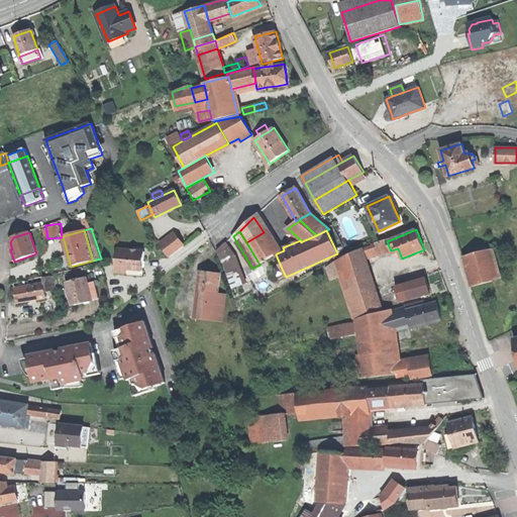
[(246,242),(260,265),(276,254),(277,253),(264,232),(246,242)]
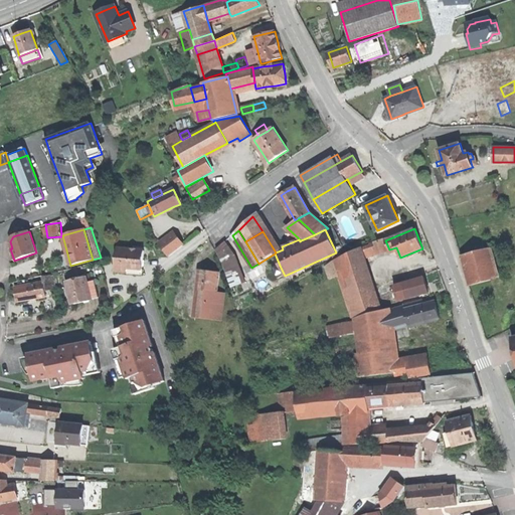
[(160,244),(169,256),(184,246),(175,233),(160,244)]
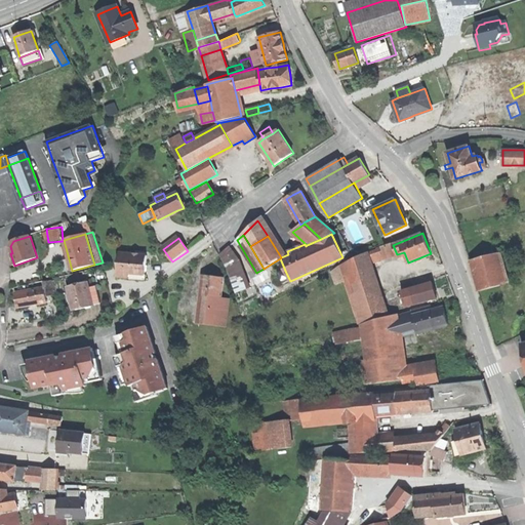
[(388,258),(396,255),(392,243),(376,248),(377,250),(366,253),(369,261),(381,257),(388,258)]
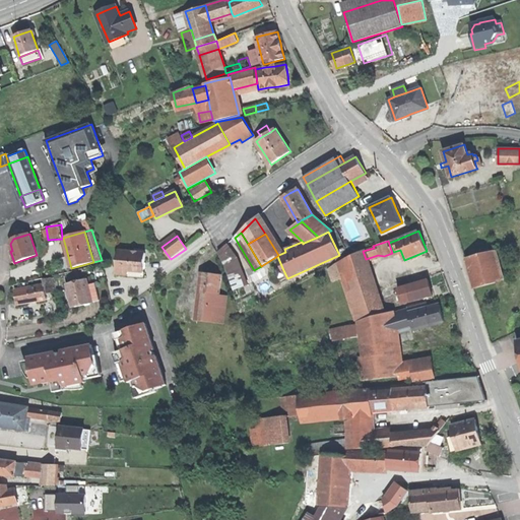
[(226,245),(218,252),(235,290),(244,285),(235,259),(226,245)]
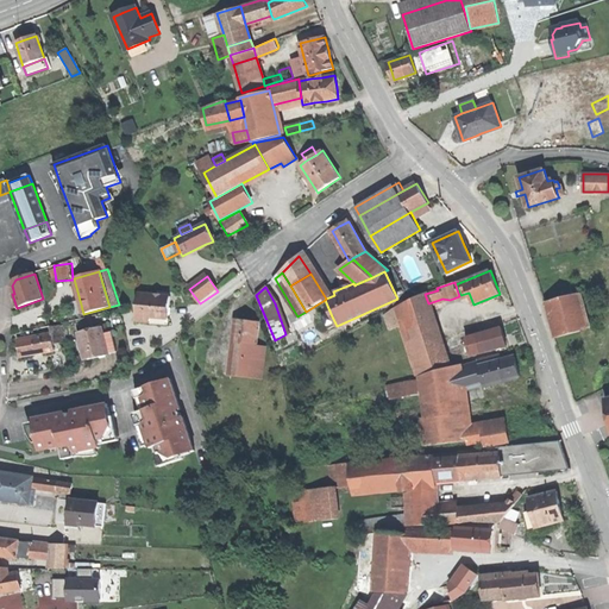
[(449,365),(428,303),(425,294),(425,293),(395,307),(418,375),(449,365)]
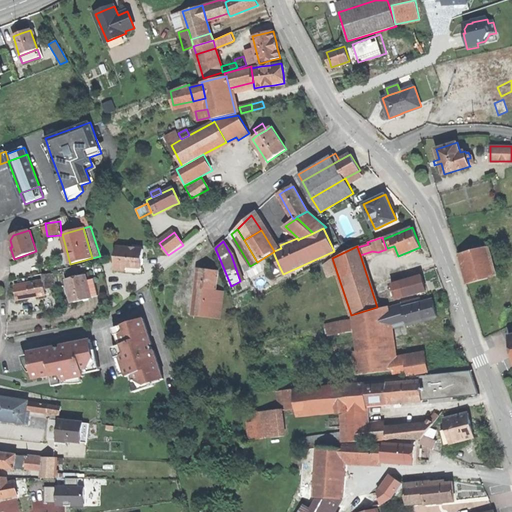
[(143,249),(117,247),(116,266),(142,268),(143,249)]
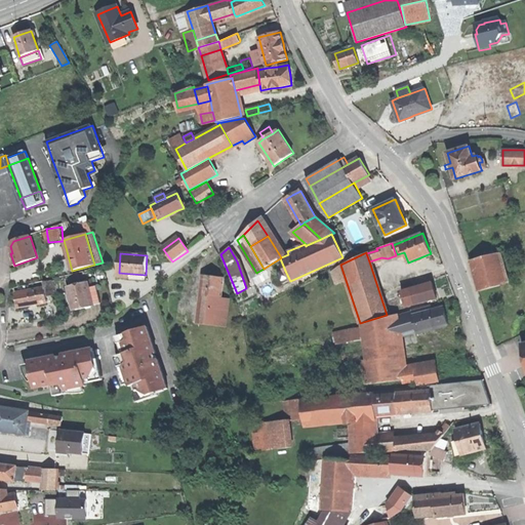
[(492,255),(470,261),(475,278),(478,291),(500,285),(492,255)]
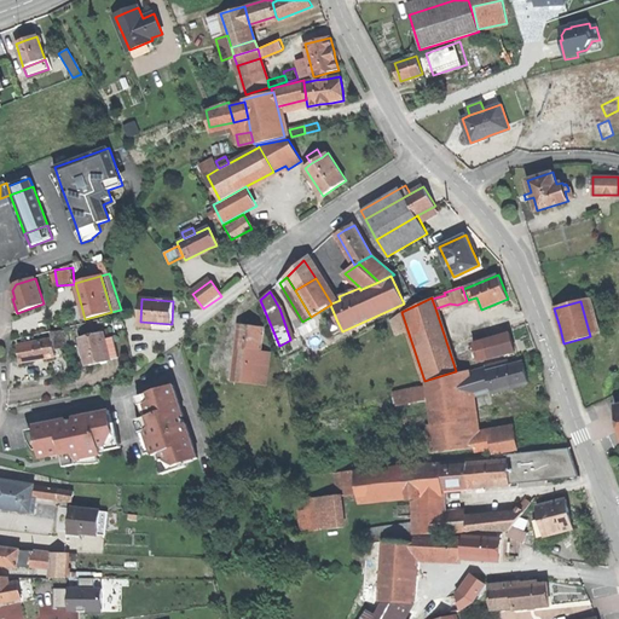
[(324,329),(337,322),(330,305),(311,317),(319,331),(324,329)]
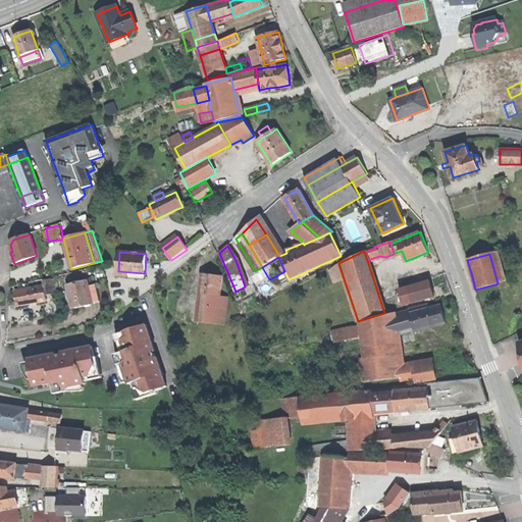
[(277,283),(288,277),(284,271),(273,277),(277,283)]
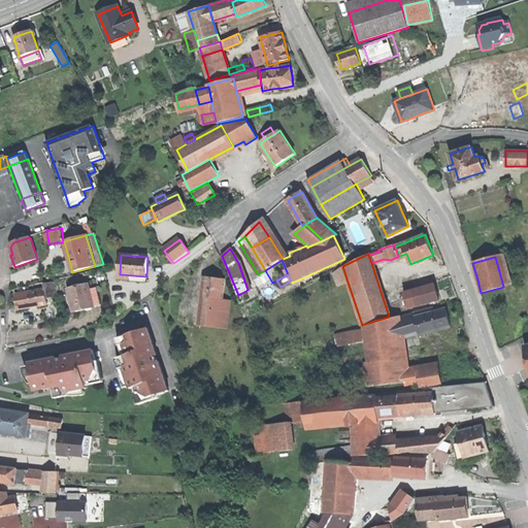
[(213,279),(205,278),(202,298),(221,301),(221,300),(224,281),(213,279)]
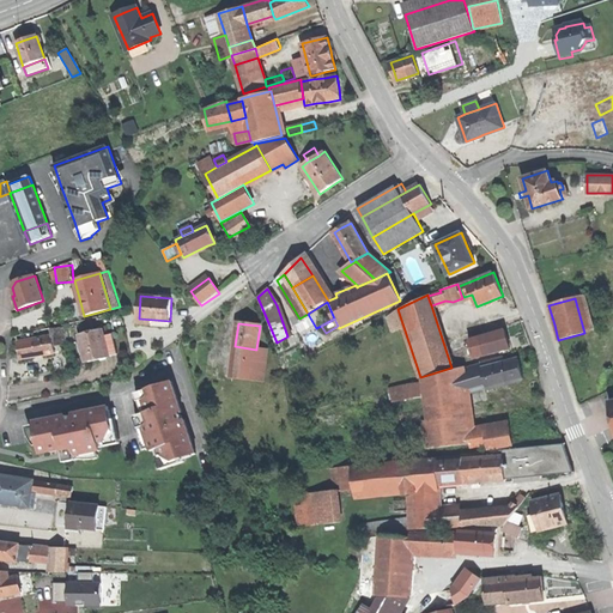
[(111,327),(102,329),(109,356),(117,353),(111,327)]
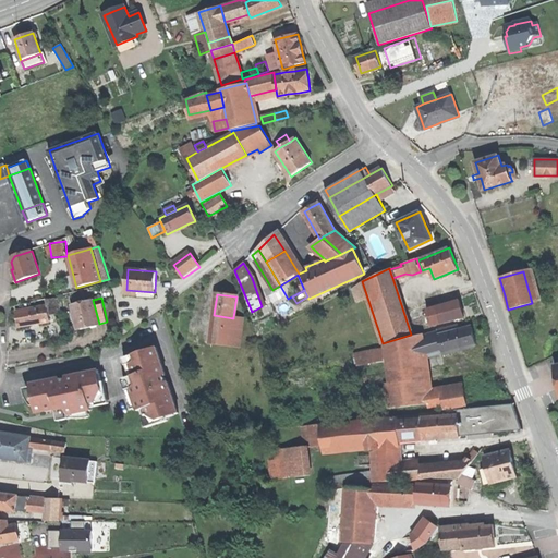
[(38,302),(39,308),(47,306),(49,315),(60,313),(57,299),(38,302)]
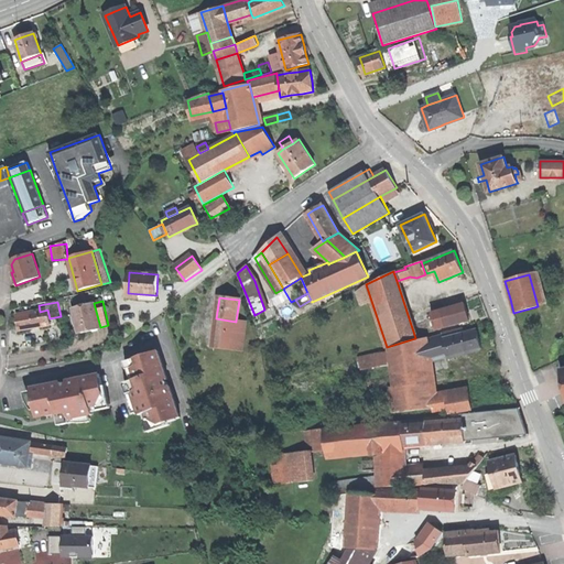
[(431,312),(436,329),(470,320),(465,302),(431,312)]
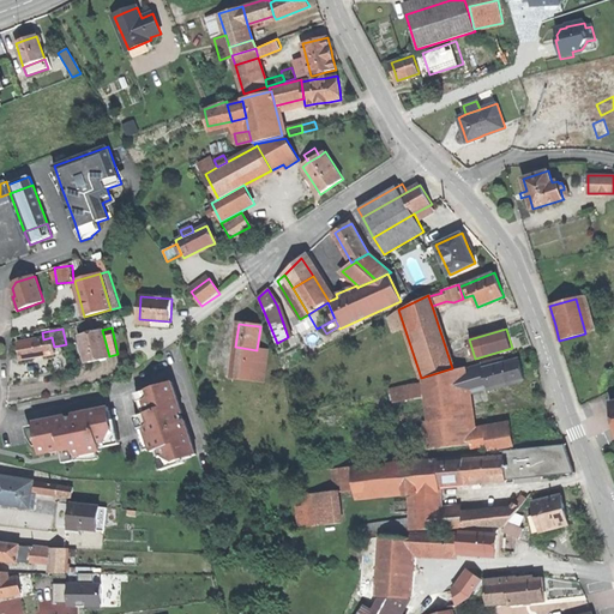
[(102,330),(79,336),(83,351),(85,363),(109,357),(109,356),(102,330)]
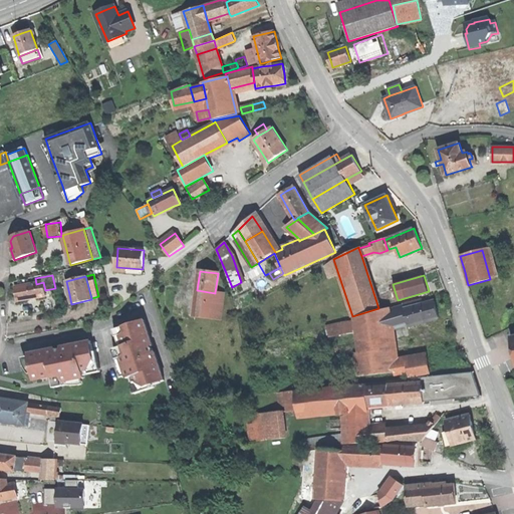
[(36,284),(16,287),(17,294),(18,300),(46,295),(45,290),(43,282),(36,284)]
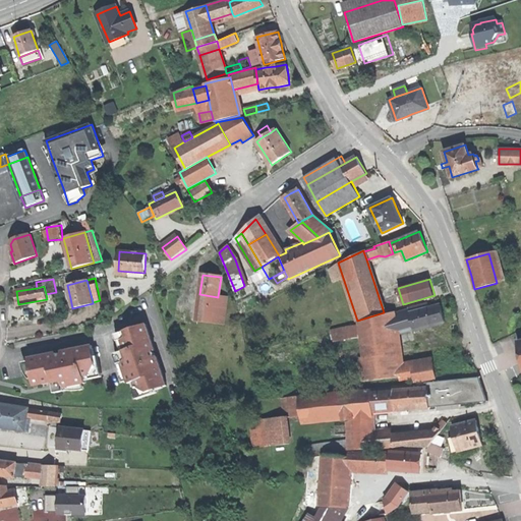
[(216,316),(218,297),(199,294),(197,314),(216,316)]
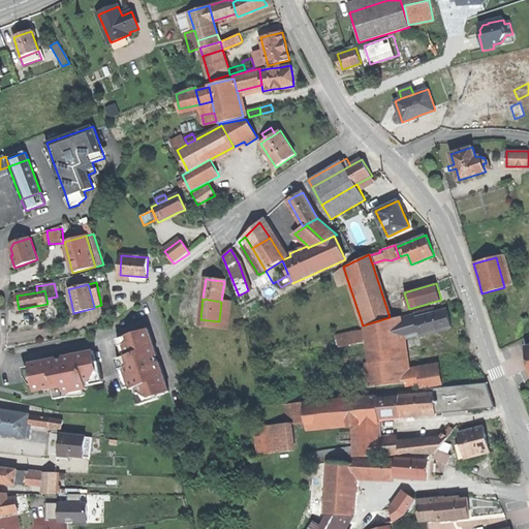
[(230,302),(221,301),(221,302),(219,321),(227,322),(230,302)]
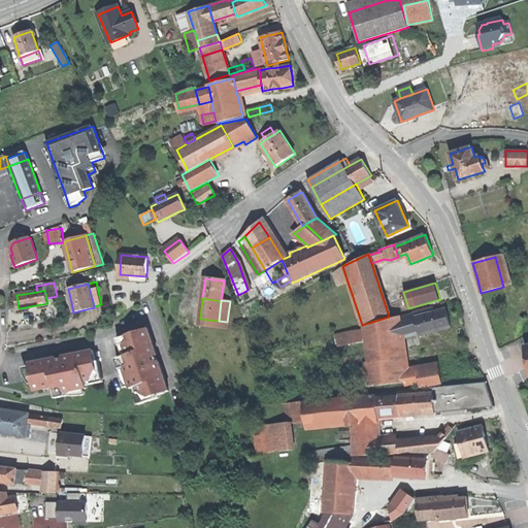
[(415,311),(416,315),(416,317),(439,310),(438,306),(415,311)]
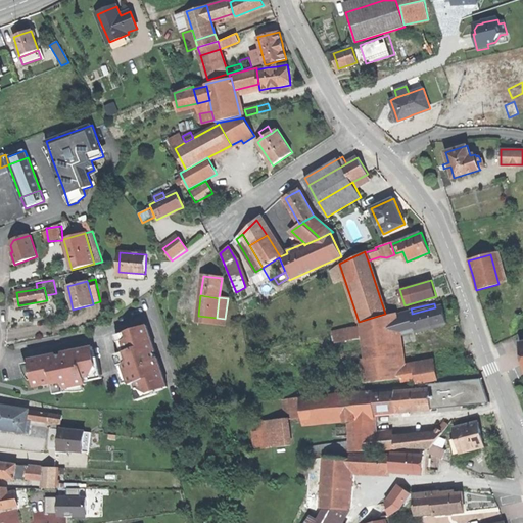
[(435,307),(412,314),(416,330),(447,323),(445,315),(443,306),(435,307)]
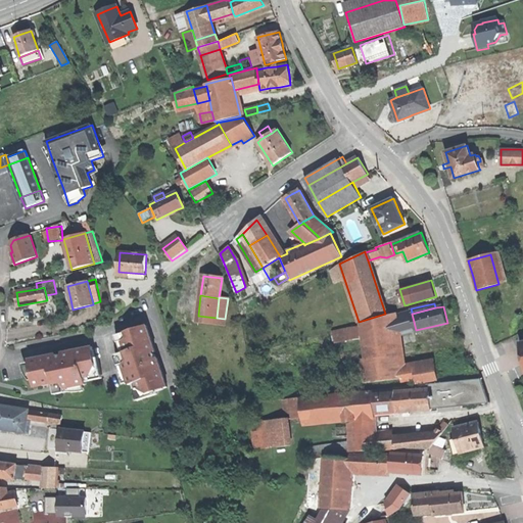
[(412,312),(393,317),(396,335),(416,330),(412,314),(412,312)]
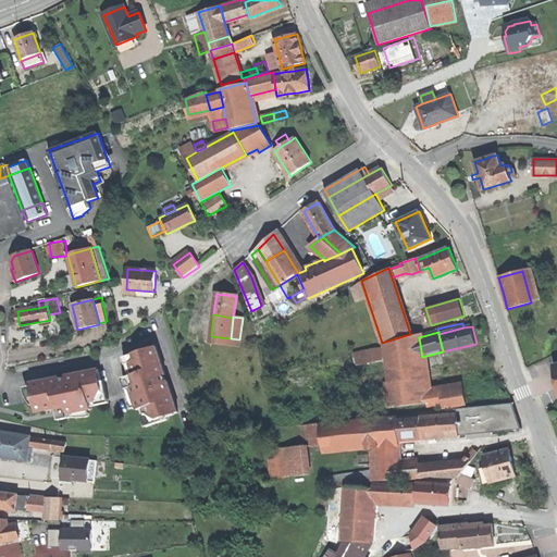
[(390,405),(429,404),(430,404),(428,393),(422,357),(419,337),(419,334),(384,344),(391,382),(386,383),(390,405)]
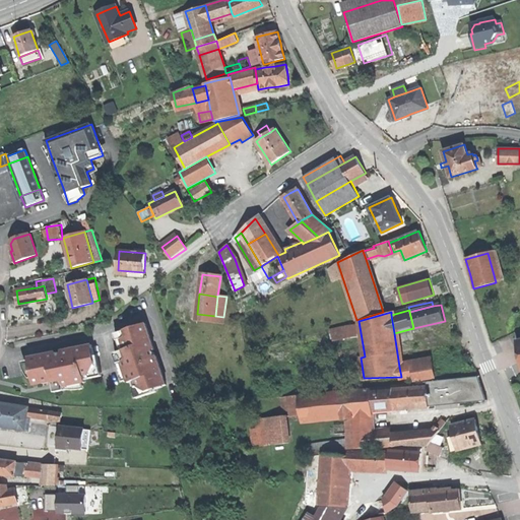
[(214,324),(215,316),(197,314),(196,320),(196,322),(214,324)]
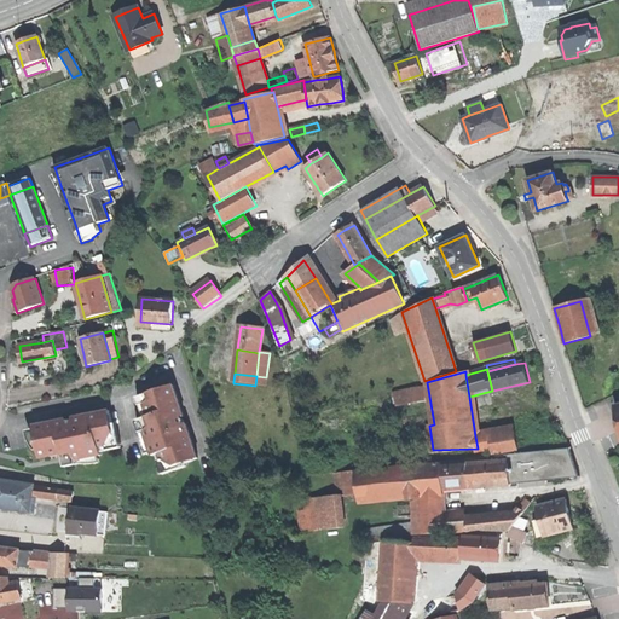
[(233,389),(233,383),(233,381),(215,379),(214,387),(233,389)]
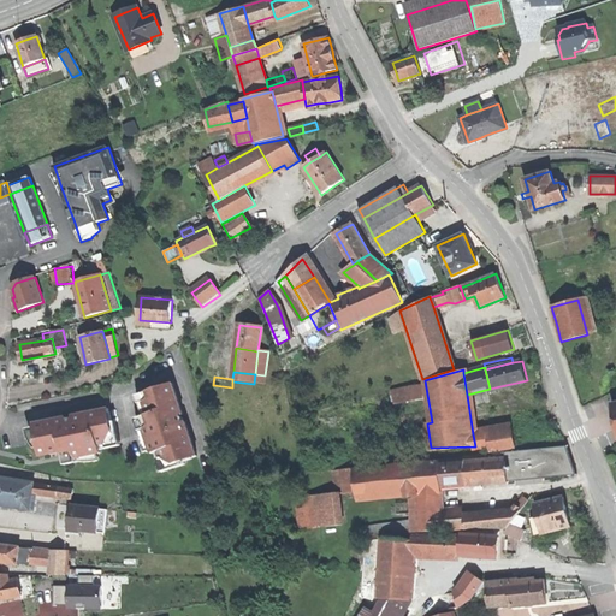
[(172,383),(141,394),(152,425),(155,424),(158,432),(154,433),(166,467),(197,456),(185,421),(183,422),(181,415),(183,414),(172,383)]
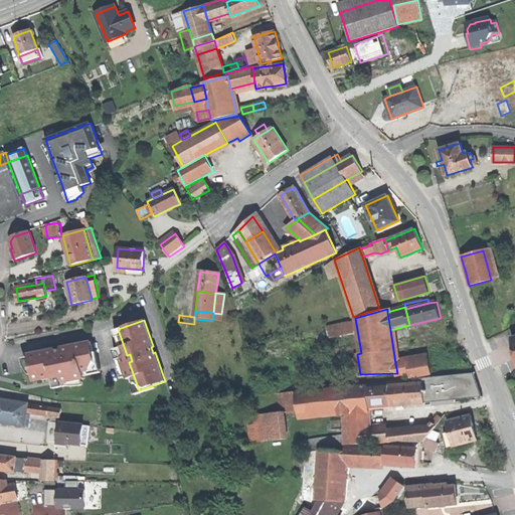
[(55,349),(28,354),(30,361),(31,370),(38,369),(40,380),(60,376),(60,373),(67,371),(68,374),(97,368),(91,341),(61,348),(61,349),(55,351),(55,349)]
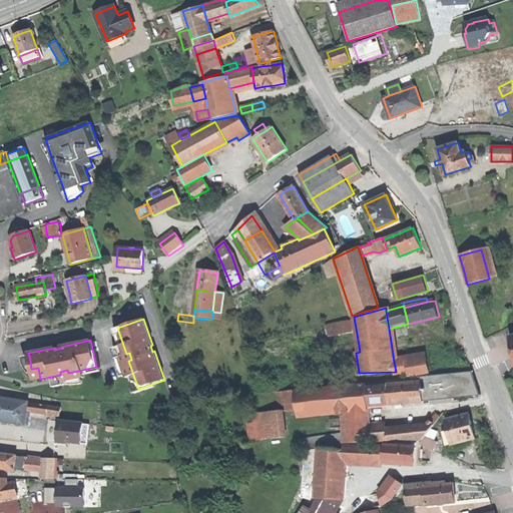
[(427,357),(406,360),(408,372),(409,376),(430,373),(427,357)]
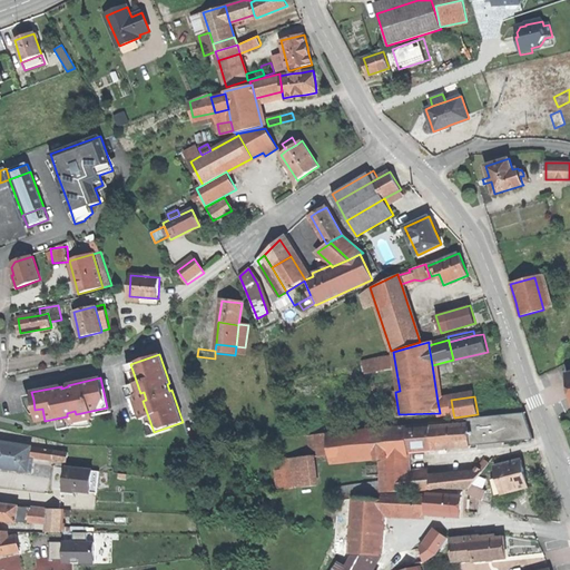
[(439,415),(453,413),(451,400),(438,402),(440,413),(439,413),(439,415)]
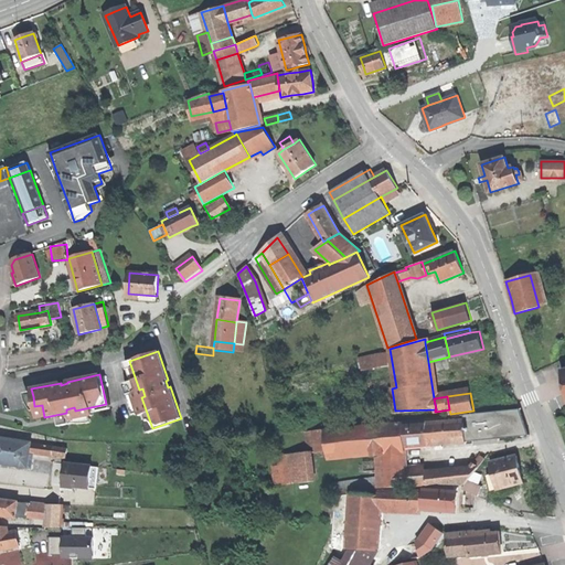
[(521,408),(464,415),(467,440),(482,439),(500,438),(520,436),(524,427),(521,408)]
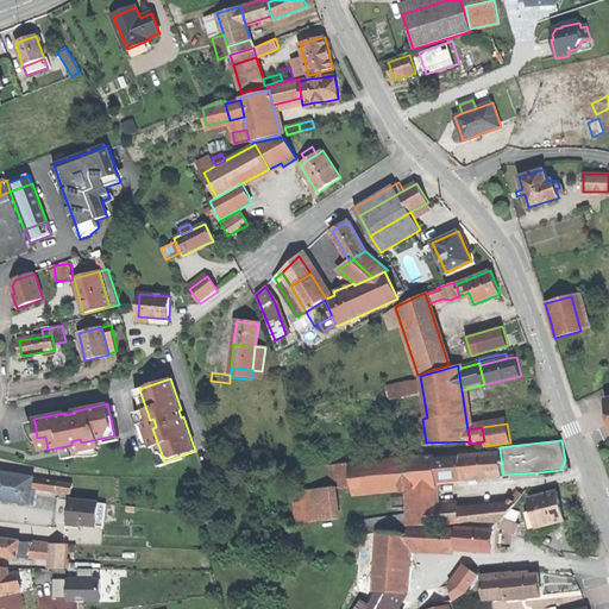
[(567,457),(562,440),(565,460),(560,470),(572,469),(567,457)]
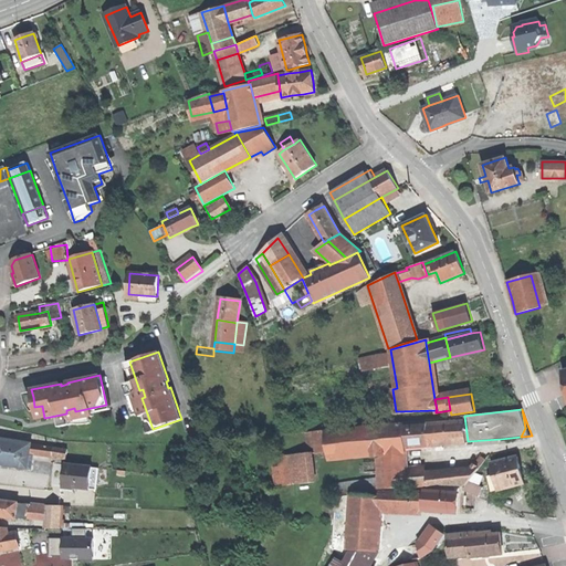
[(464,416),(427,420),(429,446),(468,441),(464,416)]
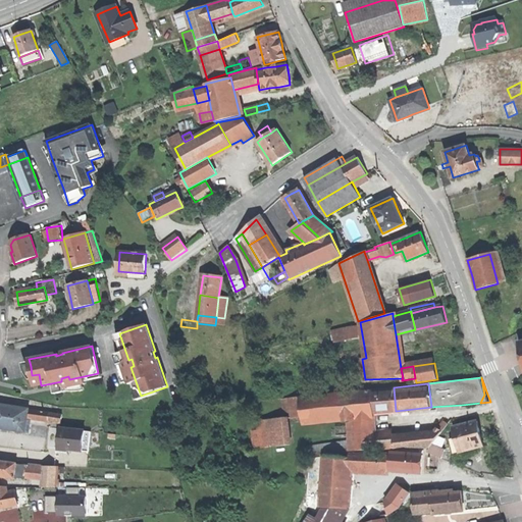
[(292,417),(349,411),(354,411),(374,411),(396,411),(394,387),(290,398),(292,417)]
